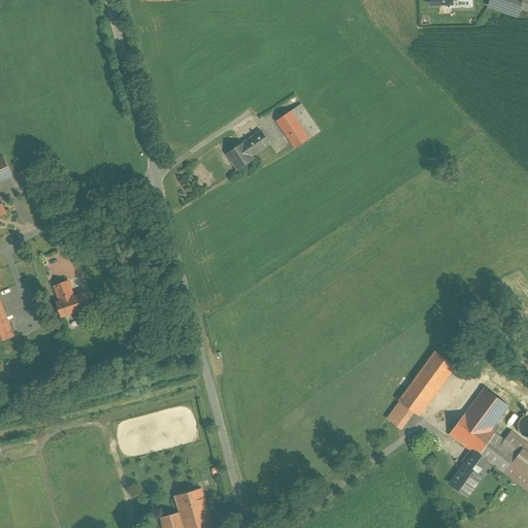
[(519,17),(522,8),(524,0),(491,0),(489,6),(519,17)]
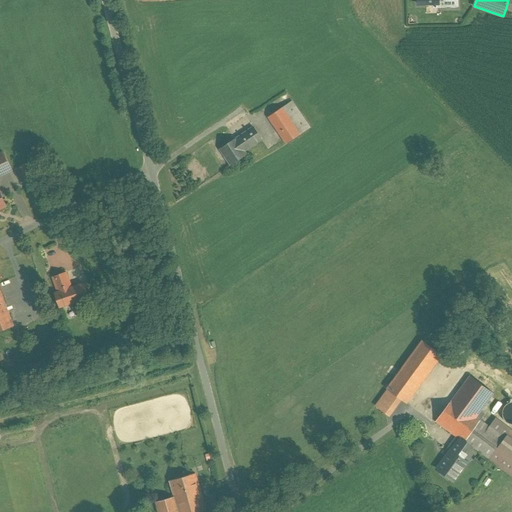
[(292,102),(269,118),(287,144),(310,129),(292,102)]
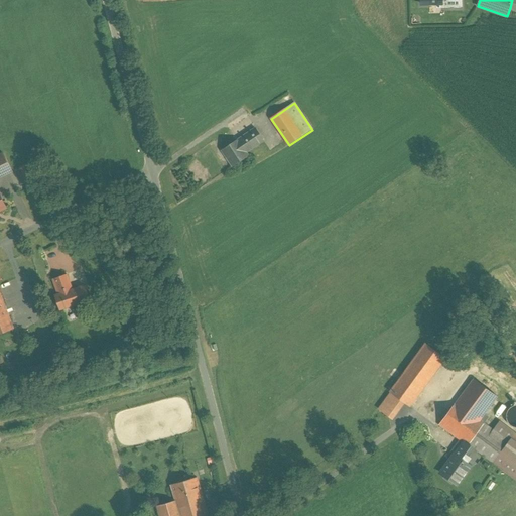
[(256,129),(245,136),(253,148),(264,141),(256,129)]
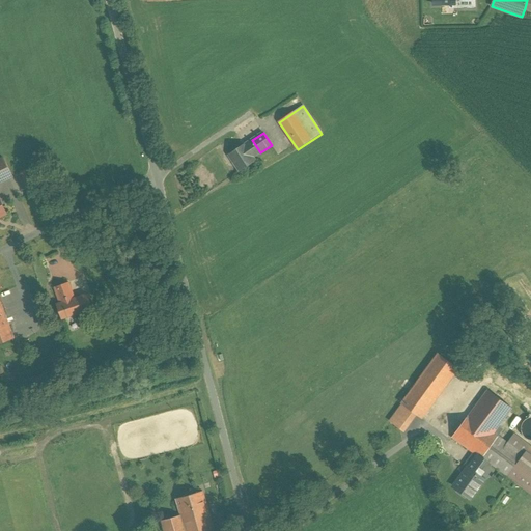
[(253,158),(260,152),(252,140),(229,155),(241,171),(255,161),(253,158)]
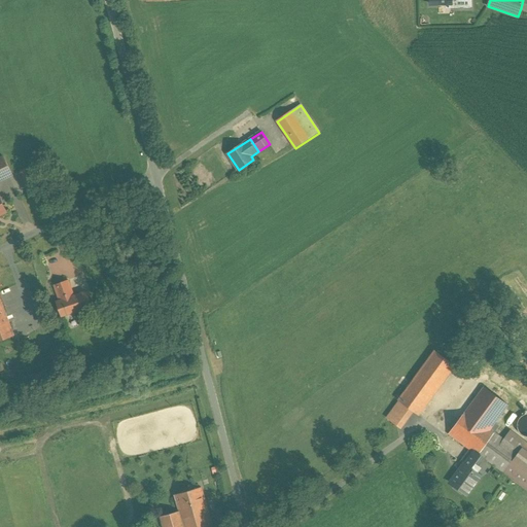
[(0,181),(13,175),(5,156),(0,159),(0,181)]
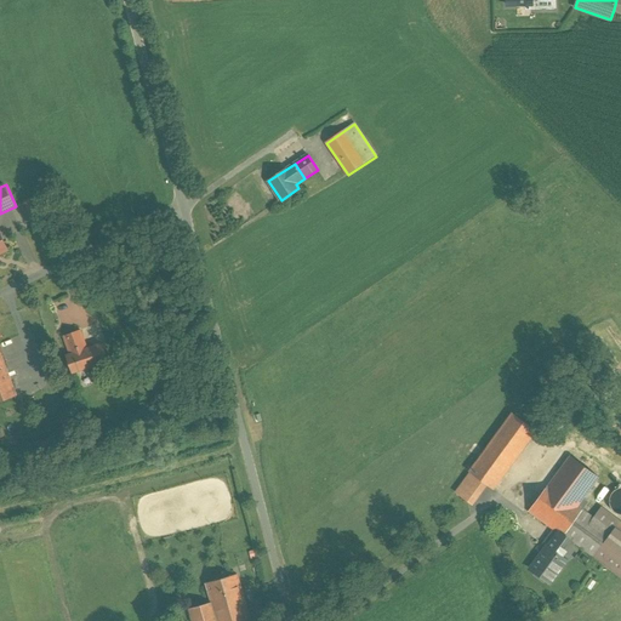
[(38,197),(29,200),(41,224),(49,221),(38,197)]
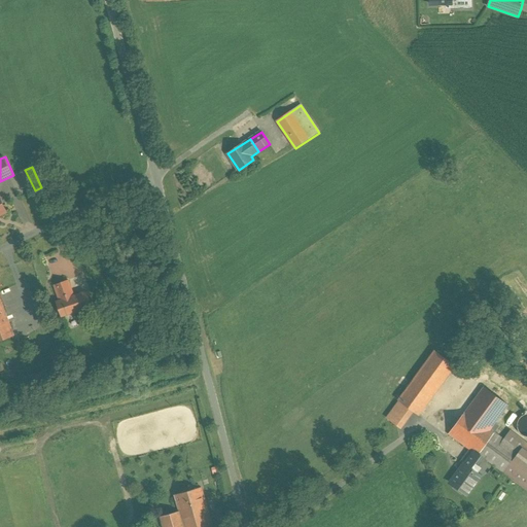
[(67,278),(53,283),(58,299),(53,301),(59,318),(90,308),(84,291),(72,295),(67,278)]
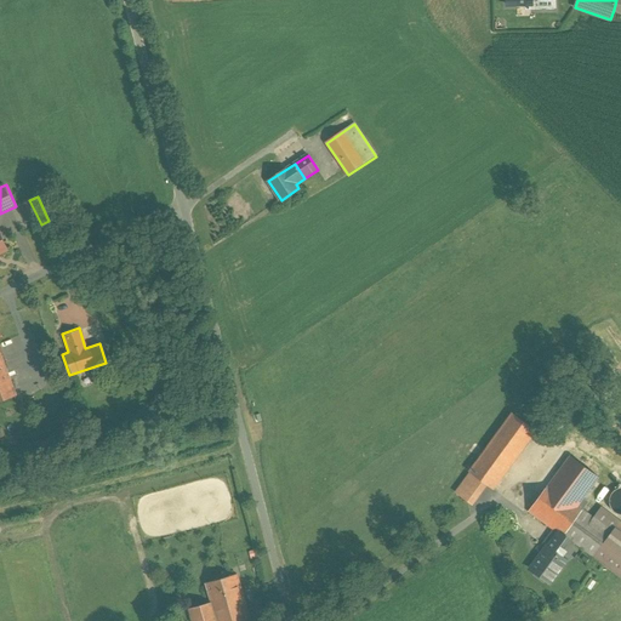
[(0,346),(0,398),(16,393),(0,346)]
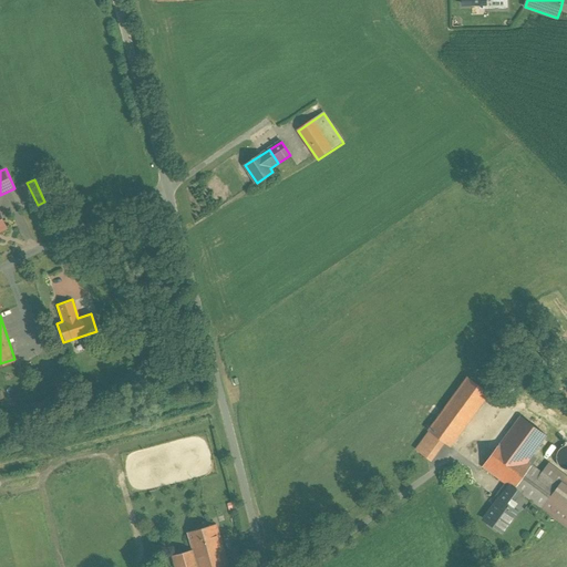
[(512,356),(494,343),(488,351),(506,364),(512,356)]
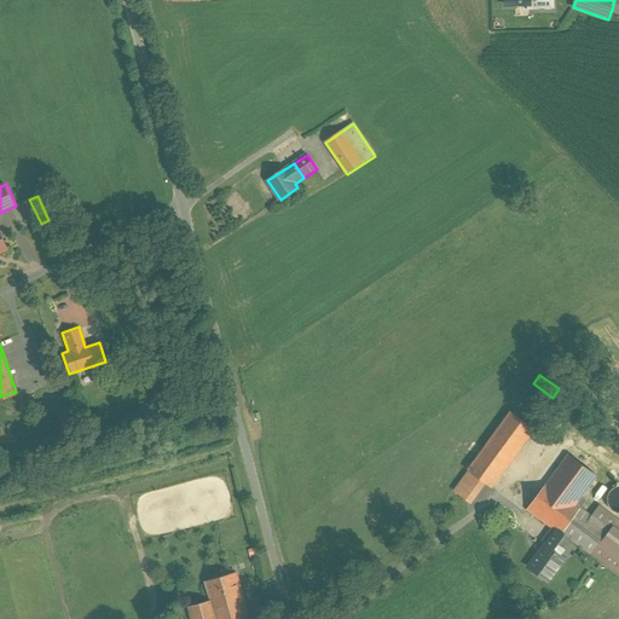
[(509,410),(446,491),(463,504),(479,485),(489,492),(536,431),(509,410)]
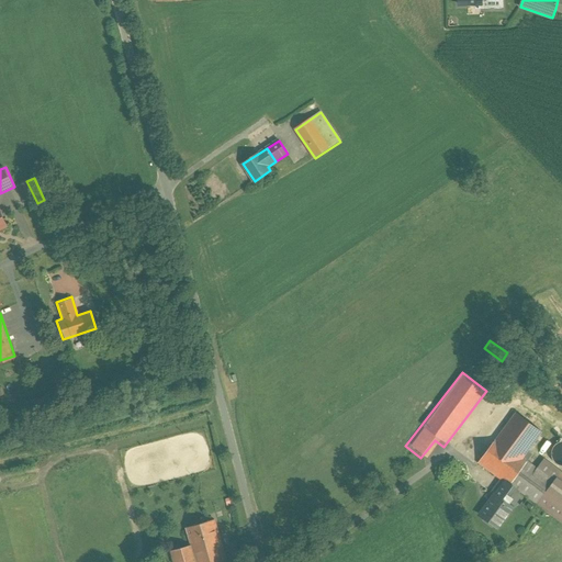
[(29,409),(10,416),(13,425),(31,417),(29,409)]
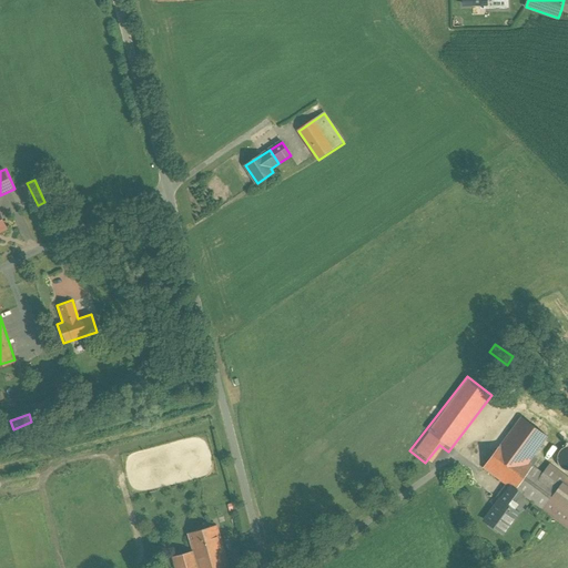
[(511,488),(503,501),(511,508),(521,495),(517,490),(567,527),(567,477),(550,465),(544,474),(534,466),(537,460),(534,457),(548,437),(521,417),(484,467),(511,488)]
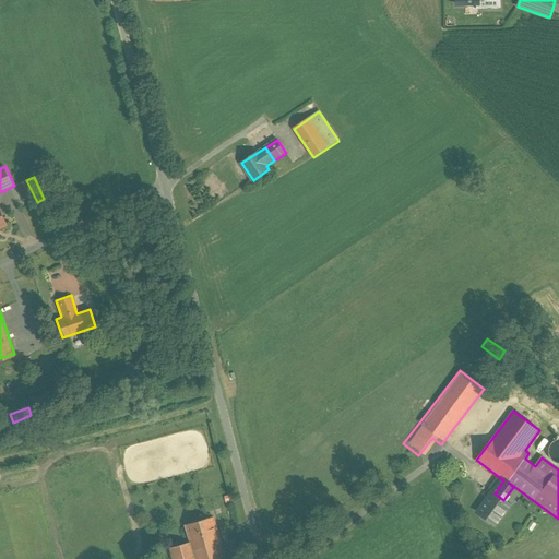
[(510,506),(503,500),(495,494),(494,492),(478,512),(496,525),(510,506)]
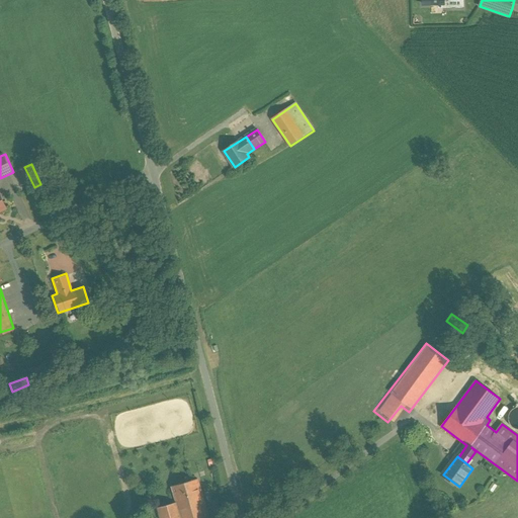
[(173,487),(177,503),(181,517),(209,517),(199,480),(173,487)]
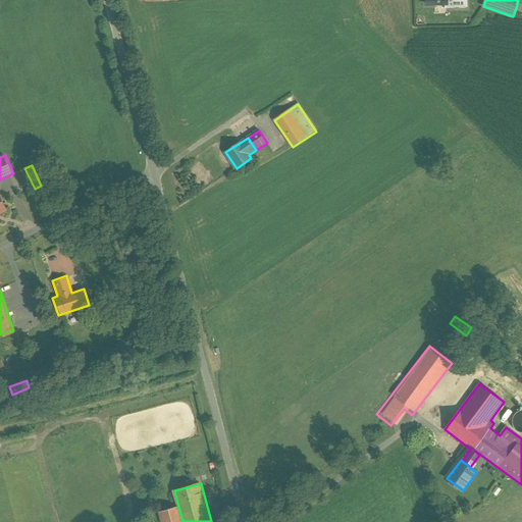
[(161,521),(183,521),(178,507),(159,513),(161,521)]
